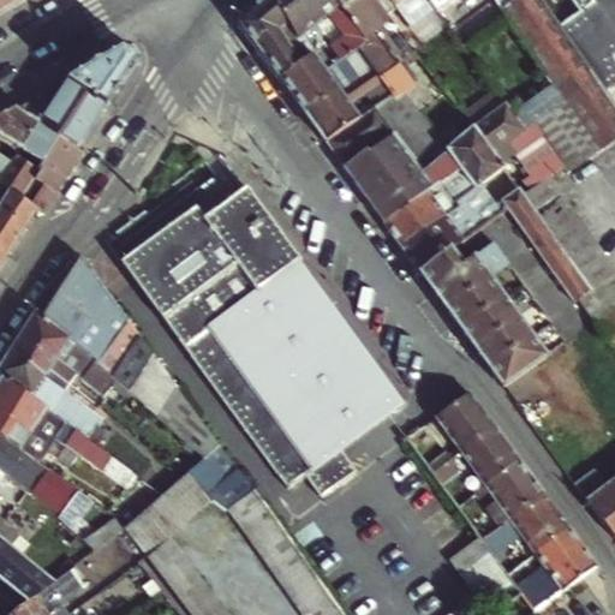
[(0,0),(0,16),(19,5),(16,0),(0,0)]
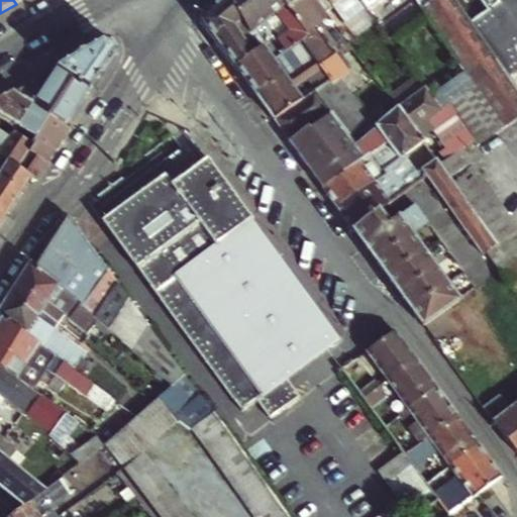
[(264,47),(228,0),(221,0),(205,15),(204,23),(225,54),(236,69),(264,47)]
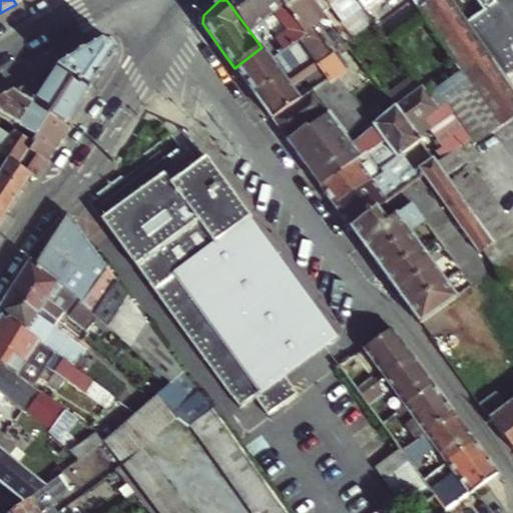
[(281,52),(284,50),(247,0),(226,0),(262,47),(271,60),(281,52)]
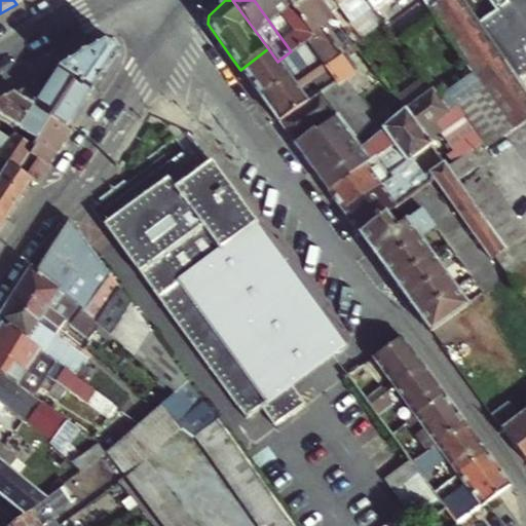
[(313,34),(287,0),(254,0),(291,51),(305,40),(313,34)]
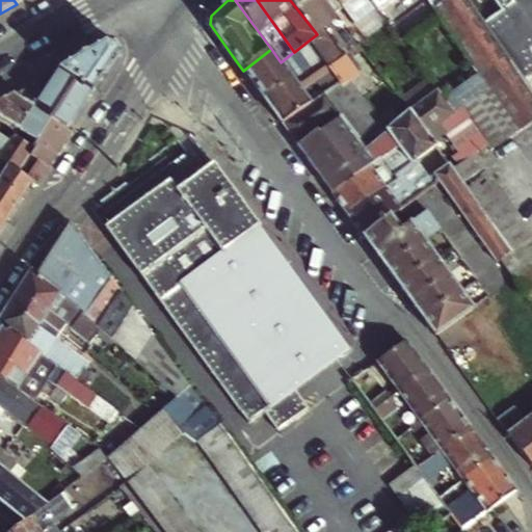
[(290,0),(317,34),(309,41),(322,59),(340,82),(346,78),(350,83),(361,76),(347,57),(361,47),(324,0),(290,0)]
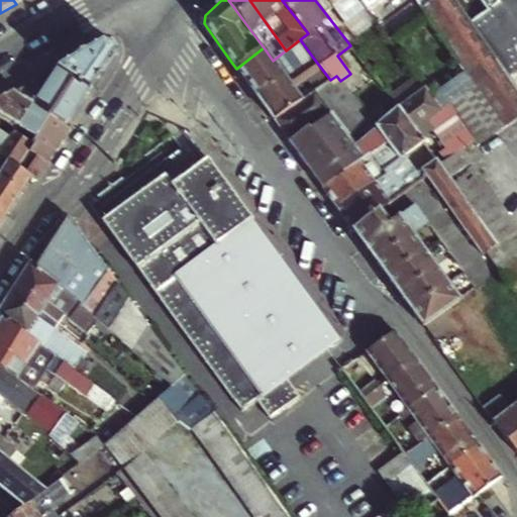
[(329,0),(334,5),(342,16),(360,2),(358,0),(329,0)]
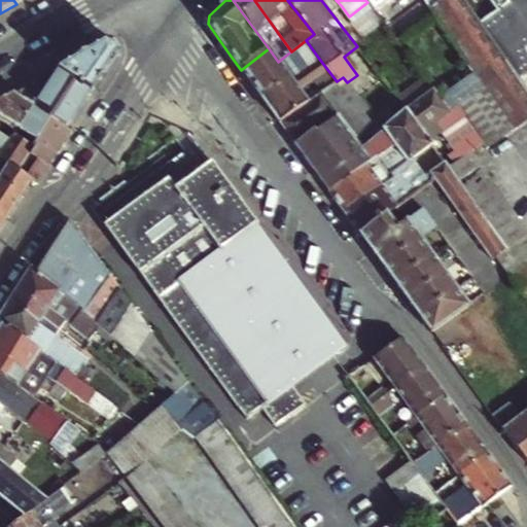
[(389,1),(389,0),(365,0),(367,2),(375,12),(389,1)]
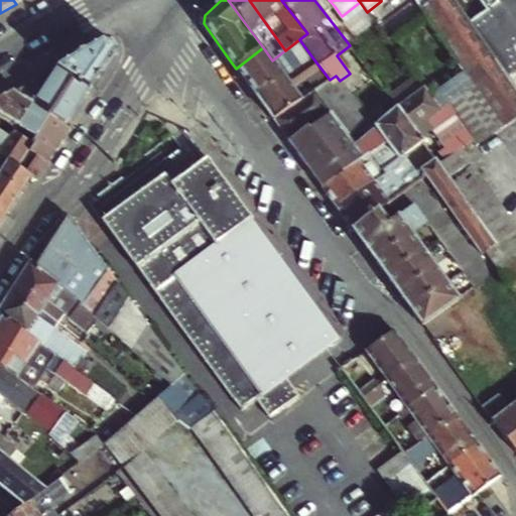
[(414,0),(421,9),(434,0),(414,0)]
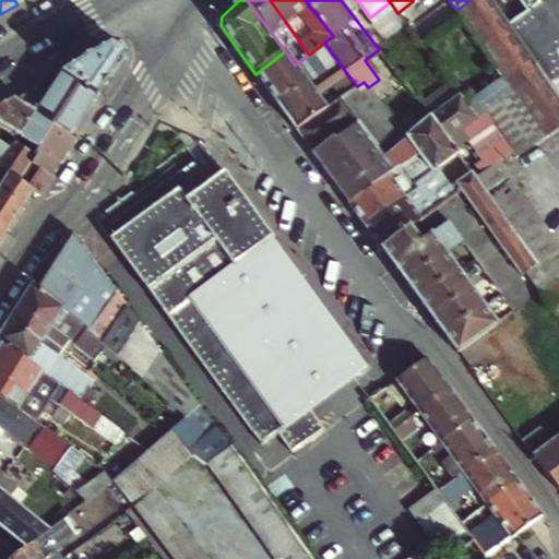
[(494,0),(471,0),(456,10),(459,13),(514,91),(548,138),(558,130),(558,93),(554,85),(522,39),(510,22),(495,1),(494,0)]
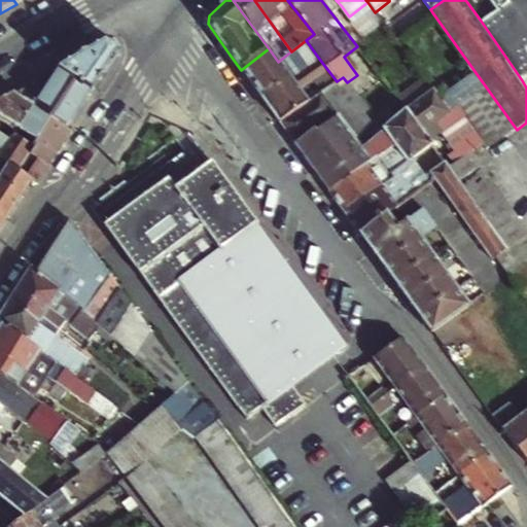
[(526,0),(465,0),(466,1),(467,0),(490,0),(497,10),(481,21),(492,37),(522,80),(526,77),(526,0)]
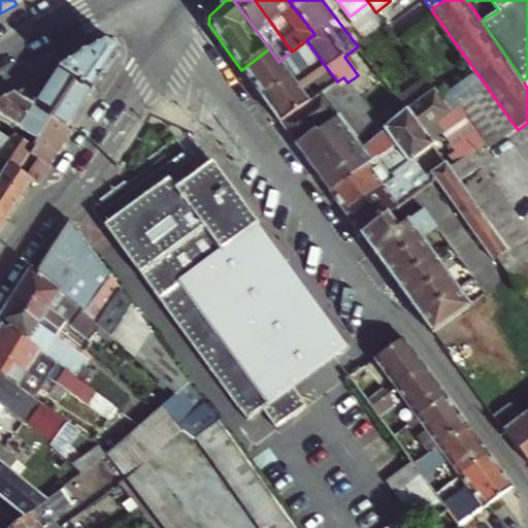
[(61,69),(59,69),(94,92),(121,52),(106,41),(103,43),(102,42),(85,53),(86,54),(79,58),(78,57),(77,58),(77,59),(75,60),(75,59),(61,67),(61,69)]
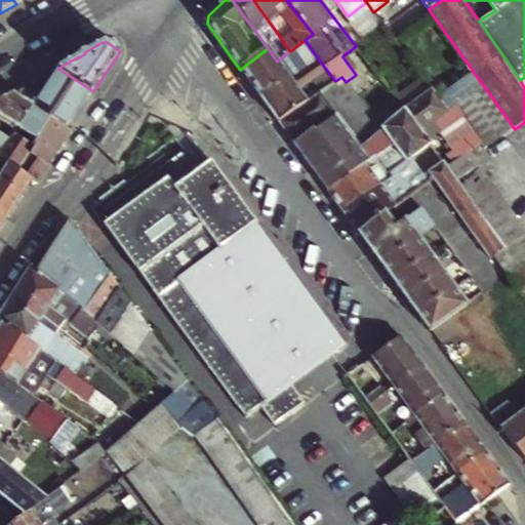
[(240,70),(263,99),(300,72),(287,53),(277,62),(268,48),(240,70)]
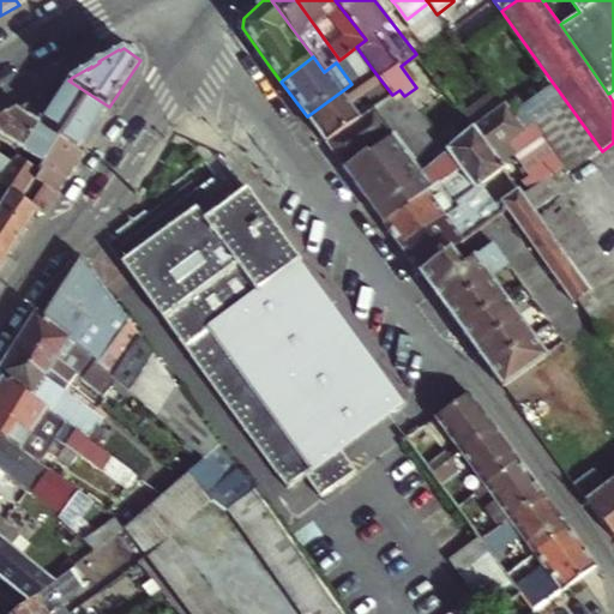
[(327,144),(357,121),(348,109),(363,97),(373,109),(392,95),(372,68),(351,84),(307,116),(327,144)]
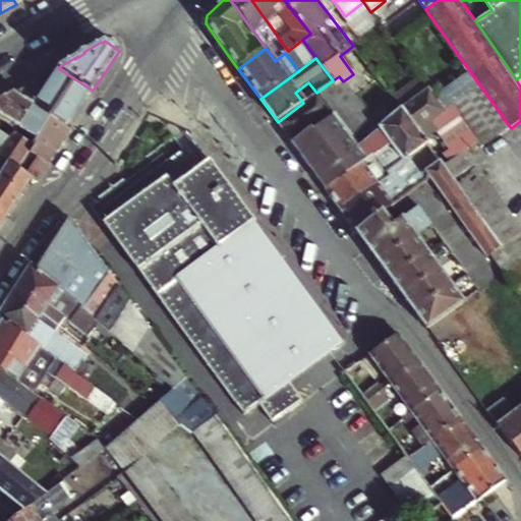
[(34,104),(36,105),(68,127),(93,91),(58,68),(45,87),(32,83),(13,94),(34,104)]
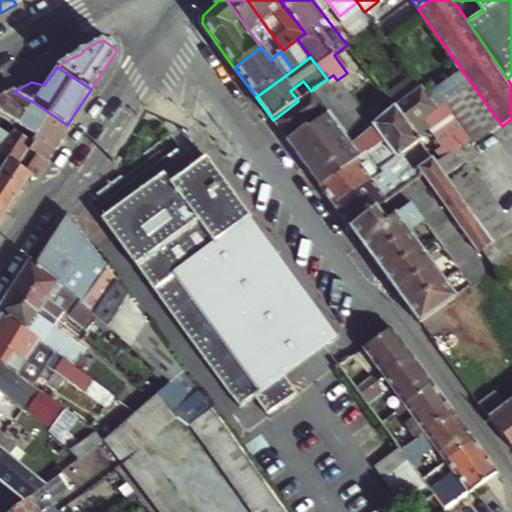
[(311,91),(298,101),(273,120),(287,140),(306,125),(308,127),(328,112),(351,144),(374,126),(367,117),(337,80),(333,75),(327,79),(311,91)]
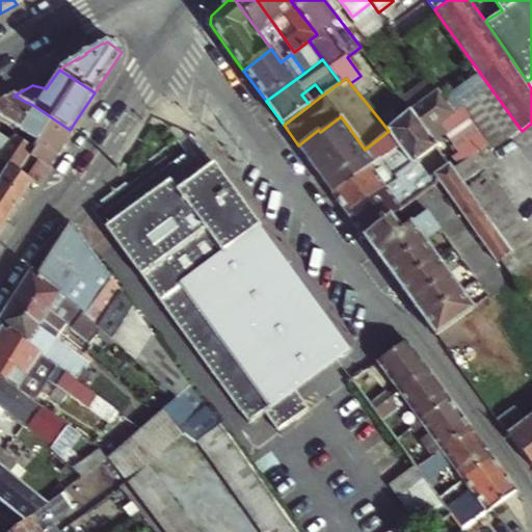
[(428,78),(402,100),(411,112),(437,90),(428,78)]
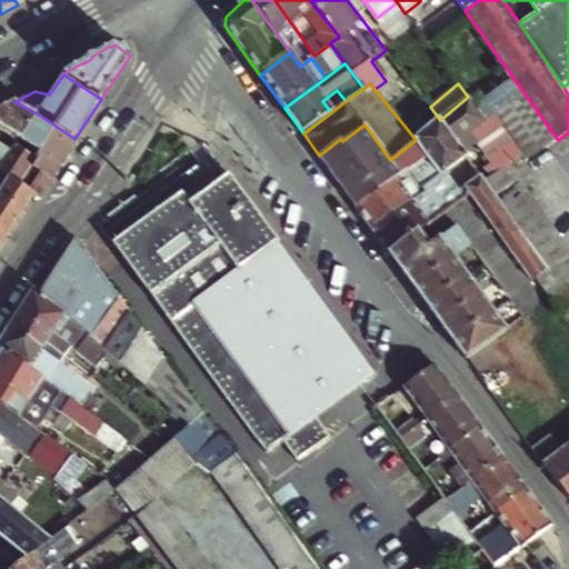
[(523,92),(496,115),(525,156),(529,160),(558,140),(523,92)]
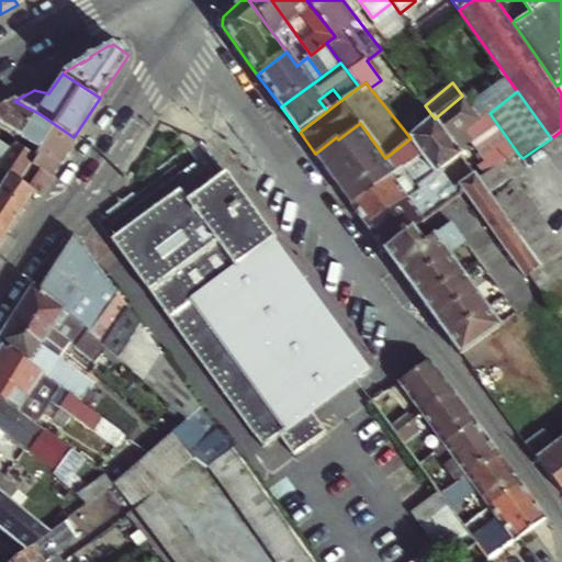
[(442,142),(447,145),(465,131),(480,120),(462,96),(435,119),(424,127),(411,138),(385,158),(343,194),(350,205),(402,168),(403,170),(442,142)]
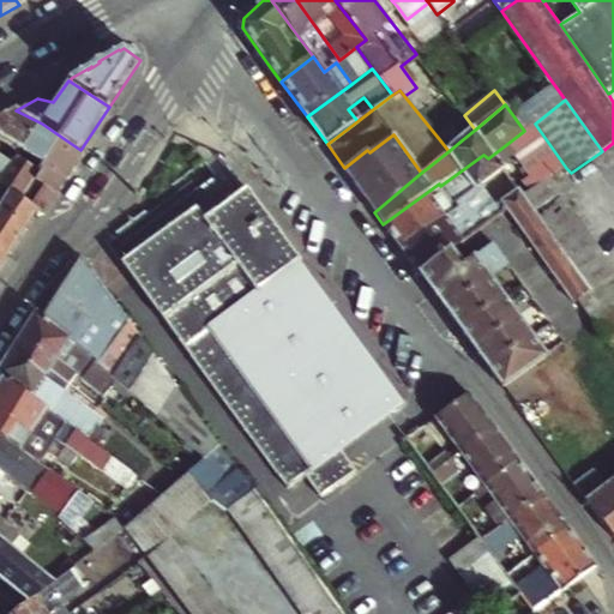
[(16,110),(0,119),(0,132),(2,137),(0,140),(0,155),(13,166),(19,156),(25,148),(42,124),(40,122),(16,110)]
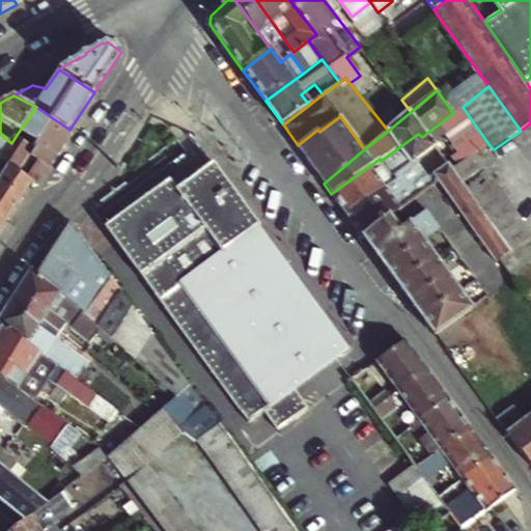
[(36,107),(22,128),(39,139),(34,146),(27,157),(49,171),(75,133),(70,130),(36,107)]
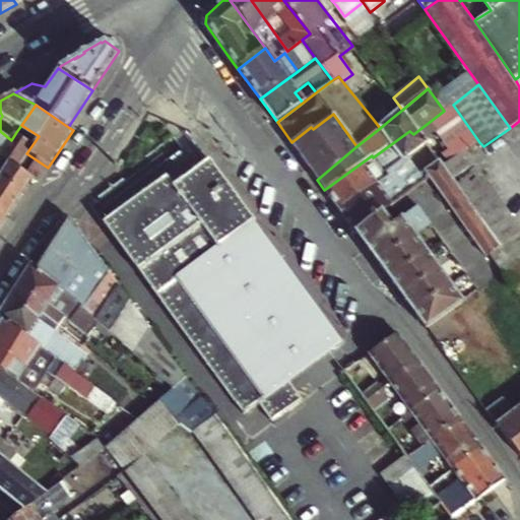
[(479,142),(453,105),(444,111),(431,121),(458,154),(459,155),(465,151),(479,142)]
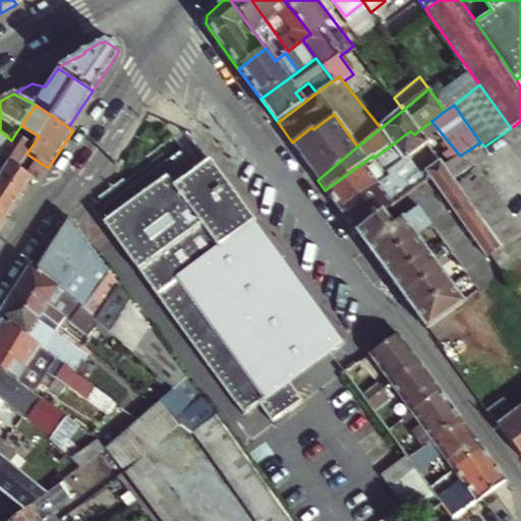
[(385,109),(373,119),(381,128),(393,118),(385,109)]
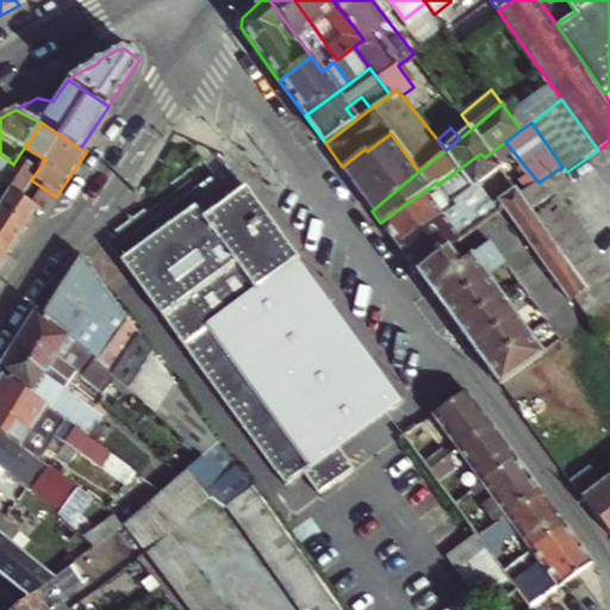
[(0,139),(2,136),(0,131),(0,182),(11,167),(13,165),(0,154),(0,139)]
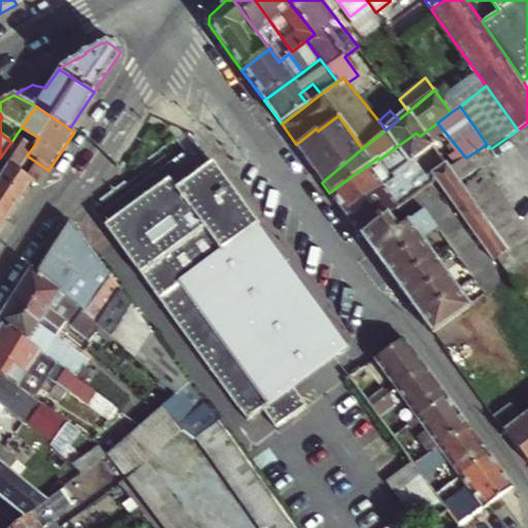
[(322,183),(362,149),(338,116),(318,131),(316,129),(296,144),(295,144),(322,183)]
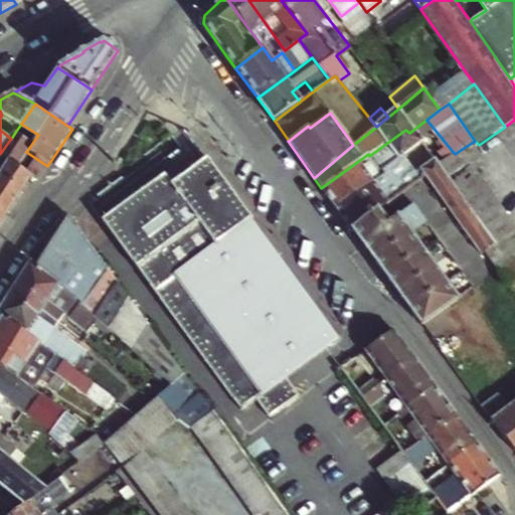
[(337,209),(384,175),(382,171),(378,166),(413,138),(409,133),(405,130),(369,156),(368,154),(321,188),(333,203),(337,209)]
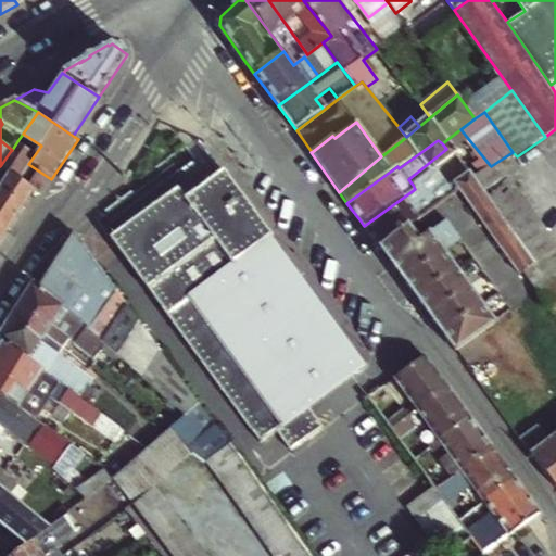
[(12,150),(10,152),(0,166),(0,168),(35,192),(40,196),(51,179),(28,164),(36,153),(17,141),(12,150)]
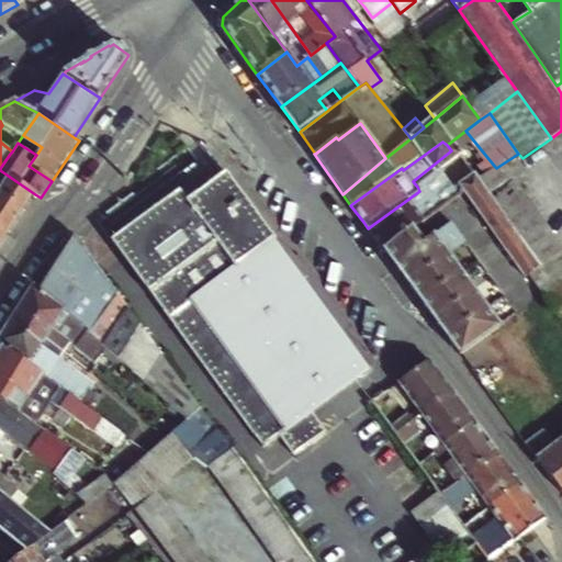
[(482,188),(539,268),(553,258),(561,250),(561,247),(503,164),(496,168),(478,181),(482,188)]
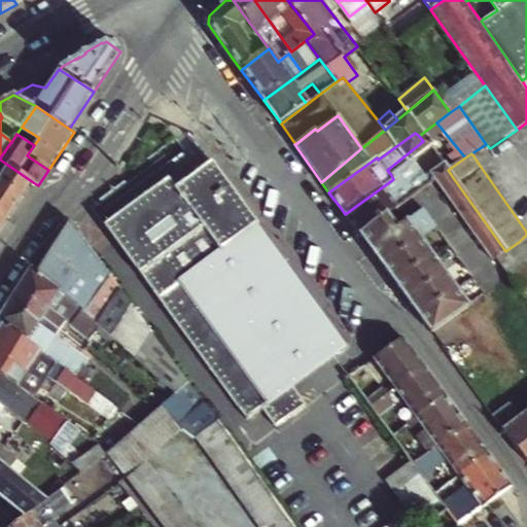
[(0,214),(8,219),(33,182),(0,160),(0,214)]
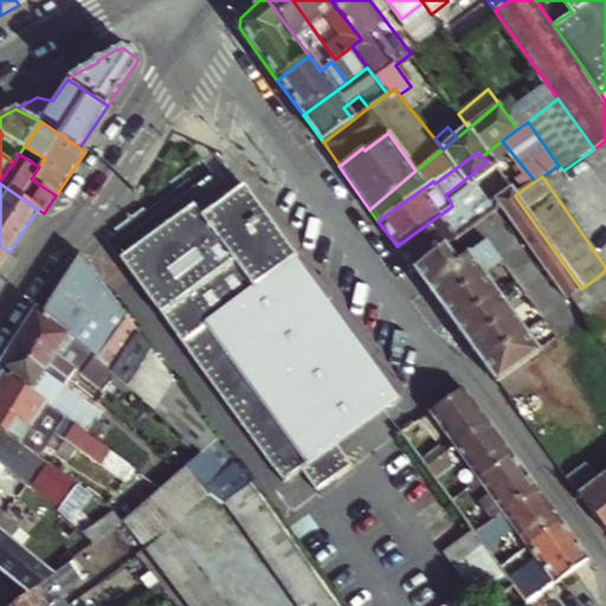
[(195,208),(122,262),(285,484),(302,471),(320,494),(354,466),(337,445),(399,401),(296,263),(300,260),(292,252),(245,188),(202,218),(195,208)]
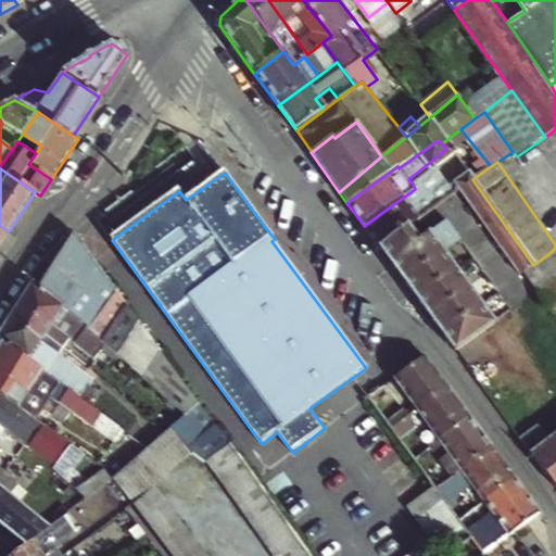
[(522,273),(533,265),(477,186),(472,179),(469,175),(454,185),(457,189),(519,275),(514,279),(527,298),(529,297),(539,310),(546,305),(522,273)]
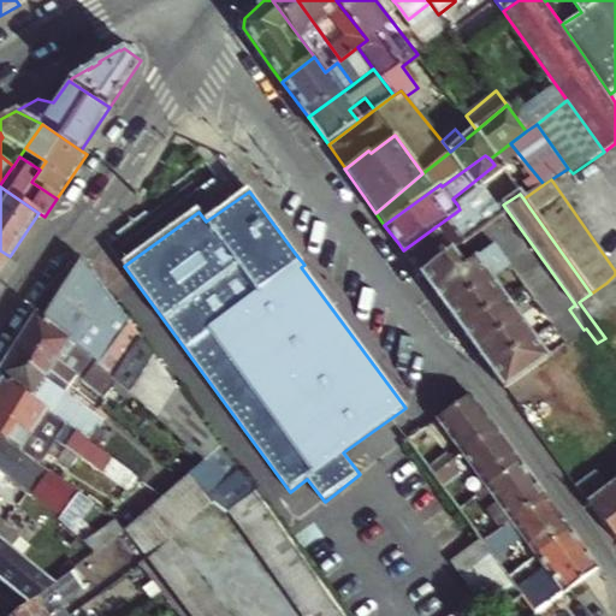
[(465,217),(460,209),(403,250),(421,274),(452,252),(451,249),(496,212),(485,200),(465,217)]
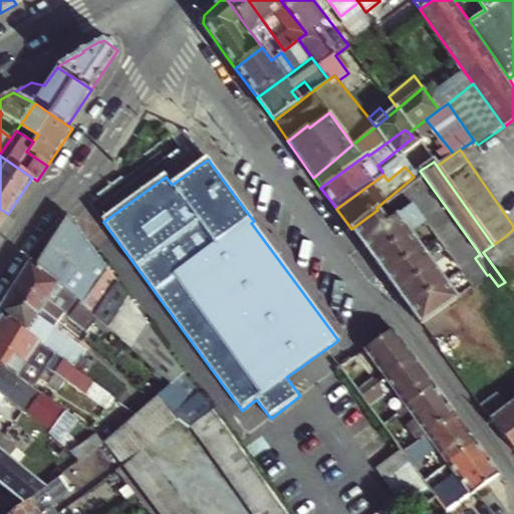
[(388,223),(377,210),(351,229),(396,289),(422,326),(426,323),(434,334),(456,318),(447,307),(473,288),(466,280),(452,290),(411,234),(426,222),(414,205),(388,223)]
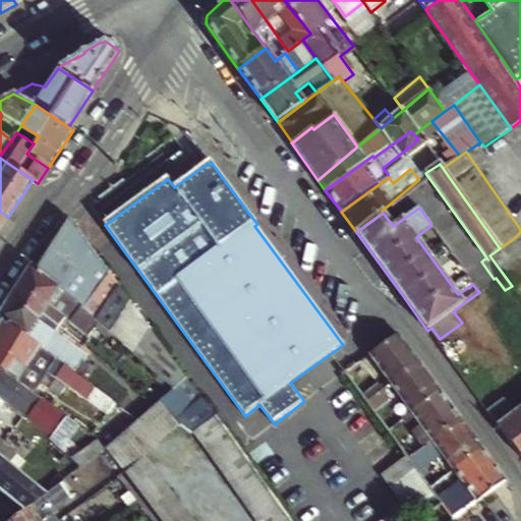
[(162,346),(76,228),(69,218),(36,270),(85,311),(111,334),(174,389),(186,378),(162,346)]
